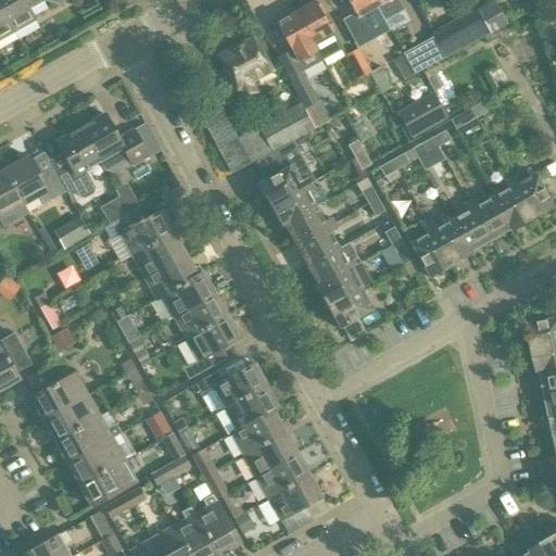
[(64,3),(65,0),(0,0),(0,5),(15,35),(37,23),(30,11),(45,2),(59,7),(64,3)]
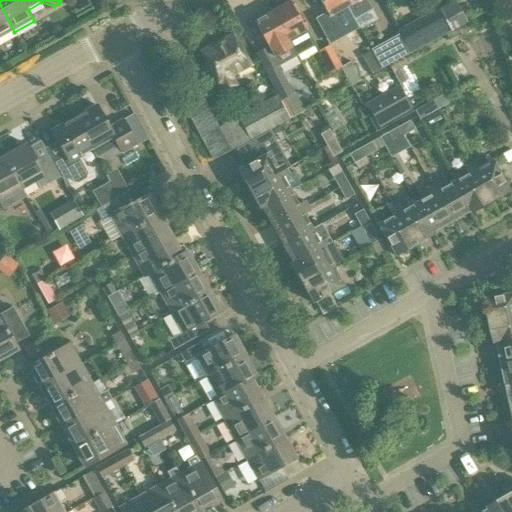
[(347,7),(342,0),(319,0),(329,17),(328,18),(335,31),(344,26),(337,13),(347,8),(347,7)]
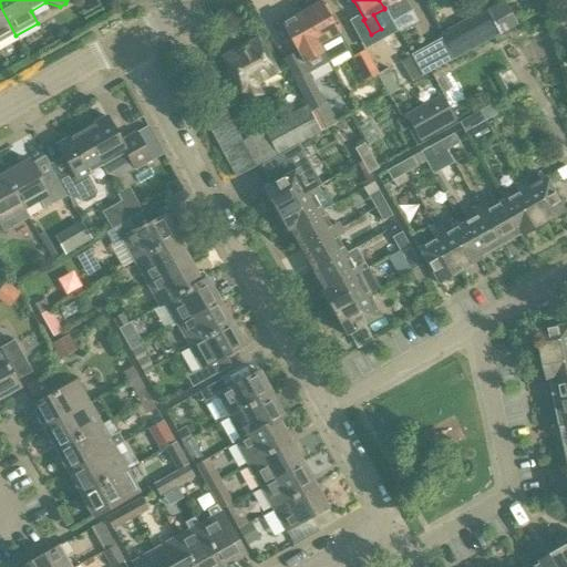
[(405,0),(379,0),(384,8),(392,21),(412,11),(405,0)]
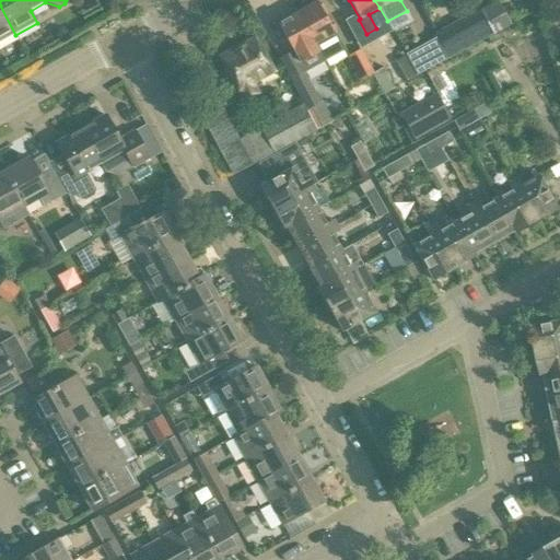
[(493,36),(511,26),(498,1),(479,11),(493,36)]
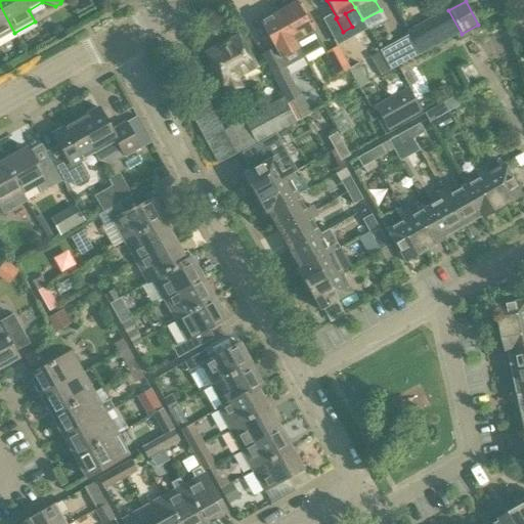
[(277,12),(294,42),(304,36),(311,50),(321,44),(314,31),(312,32),(296,2),(277,12)]
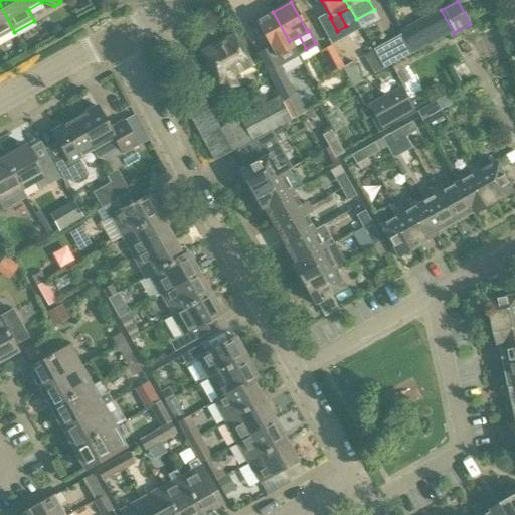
[(0,39),(14,32),(0,5),(0,39)]
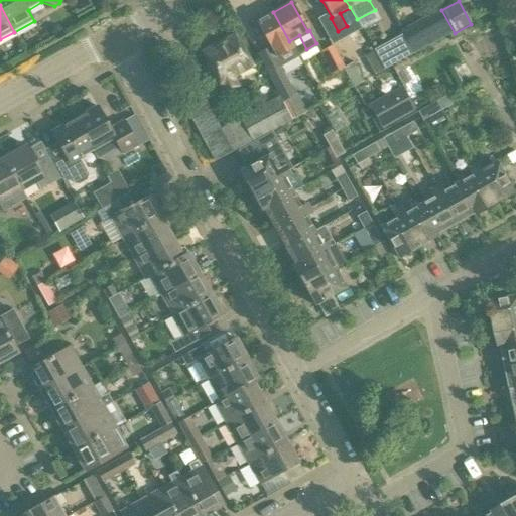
[(289,41),(273,12),(255,23),(270,50),(258,57),(270,79),(281,73),(278,68),(297,56),(289,41)]
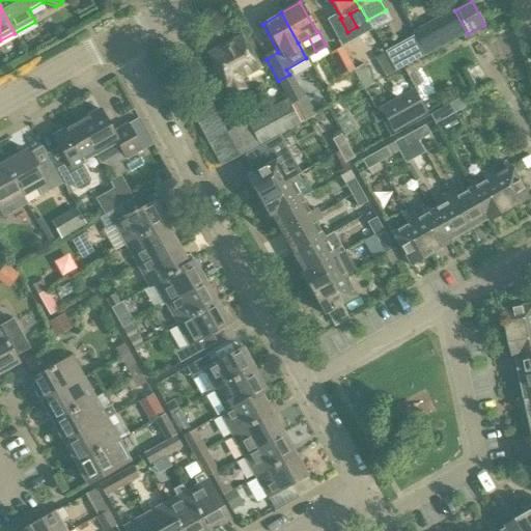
[(530,22),(530,18),(520,20),(525,42),(530,39),(530,22)]
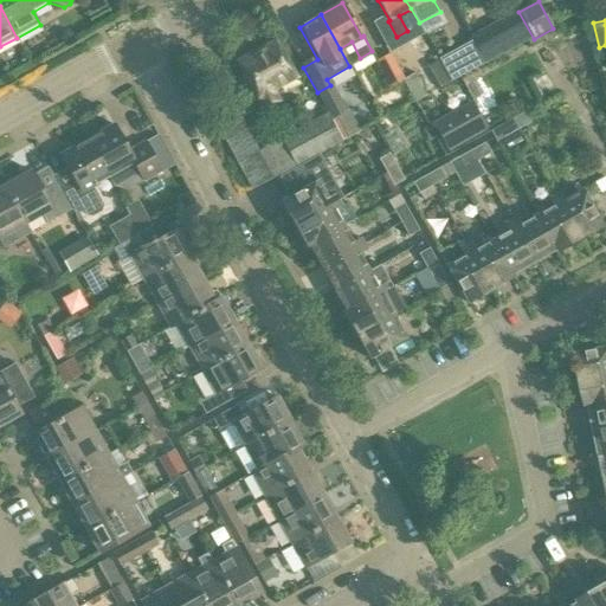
[(440,60),(452,82),(485,65),(471,40),(451,52),(439,59),(440,60)]
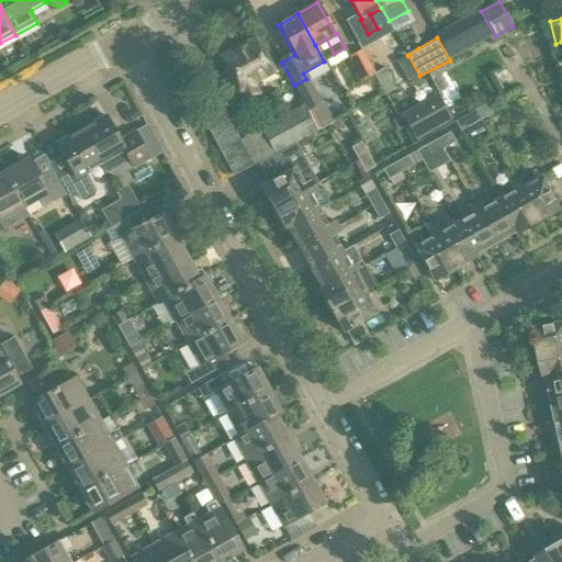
[(220,57),(239,93),(240,92),(246,102),(261,93),(256,85),(274,74),(255,38),(220,57)]
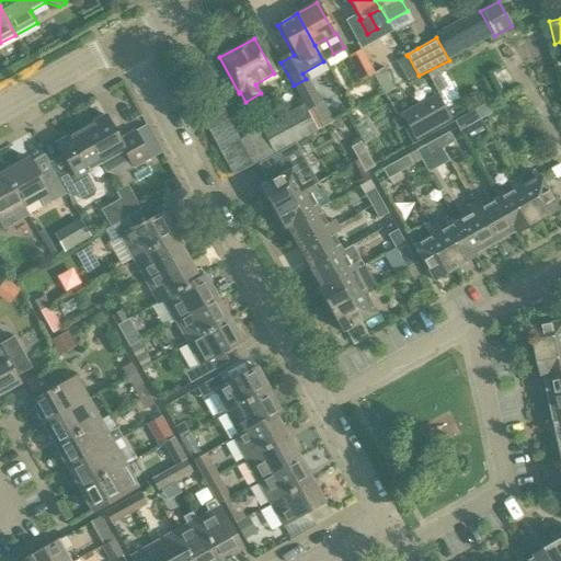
[(373,73),(359,50),(347,58),(362,82),(374,76),(373,73)]
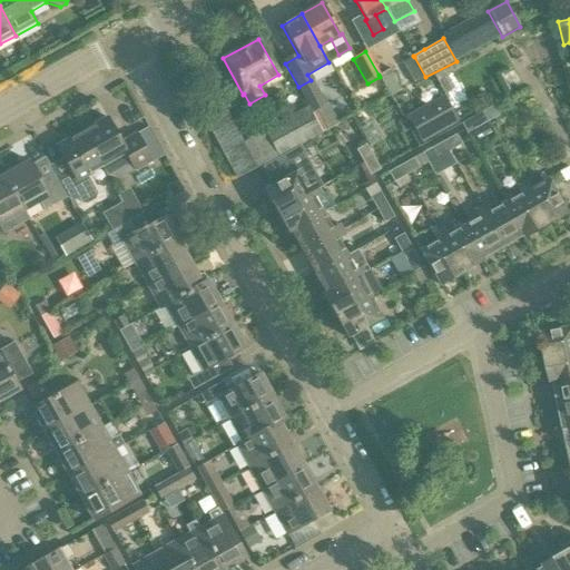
[(390,69),(379,75),(380,77),(391,96),(402,90),(390,69)]
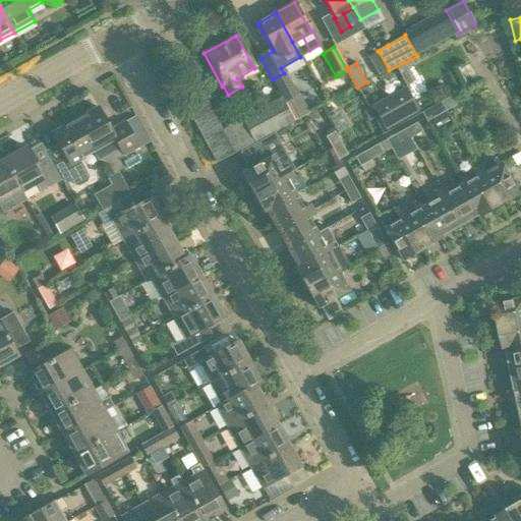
[(297,97),(284,73),(273,79),(285,103),(297,97)]
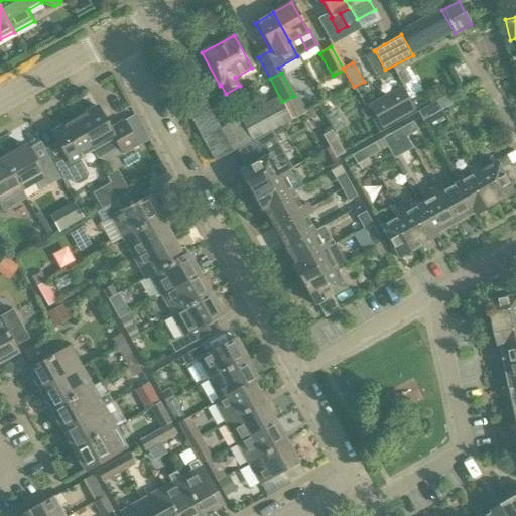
[(400,89),(368,108),(381,132),(414,114),(400,89)]
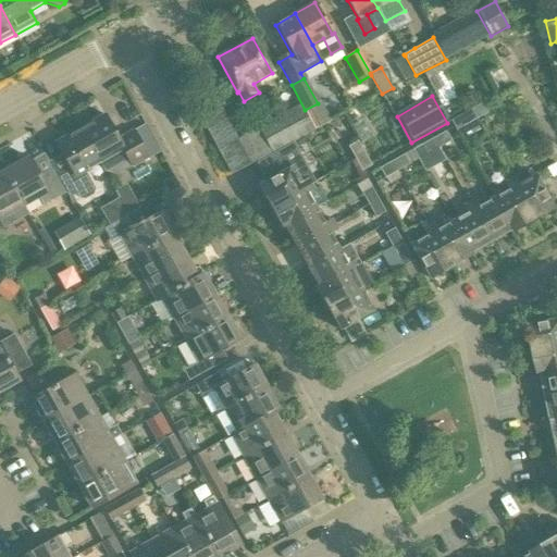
[(484,103),(471,110),(477,120),(490,113),(484,103)]
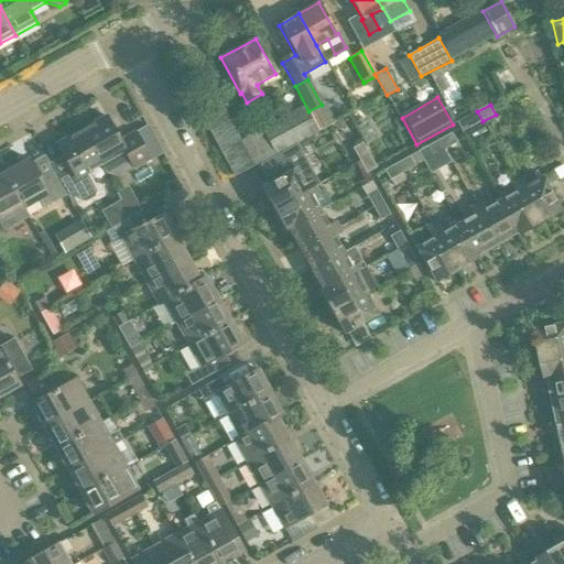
[(320,131),(312,117),(308,111),(305,106),(240,141),(221,106),(202,117),(235,177),(320,131)]
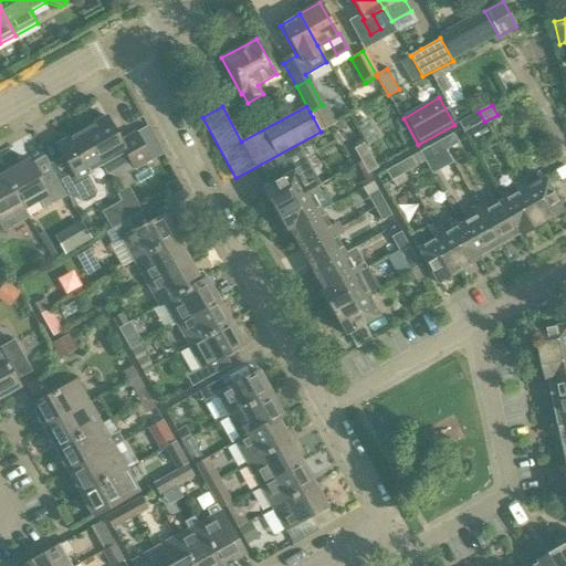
[(484,122),(479,112),(467,118),(472,128),(484,122)]
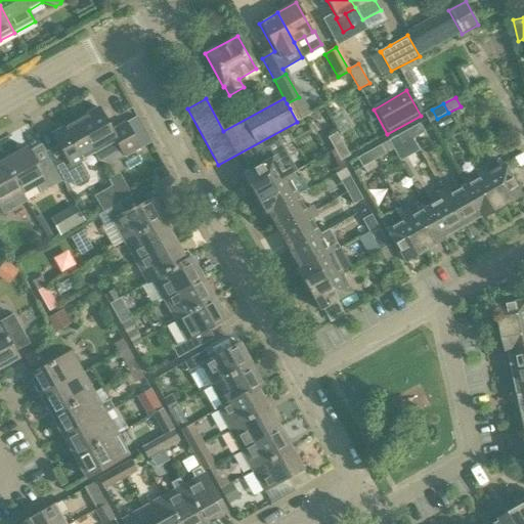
[(98,108),(75,122),(93,155),(94,154),(98,162),(108,164),(124,156),(137,148),(124,125),(112,132),(98,108)]
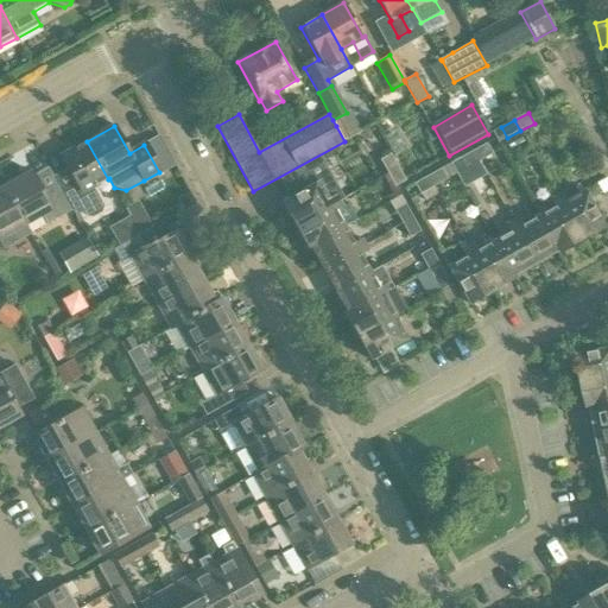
[(159,137),(144,145),(159,172),(173,164),(159,137)]
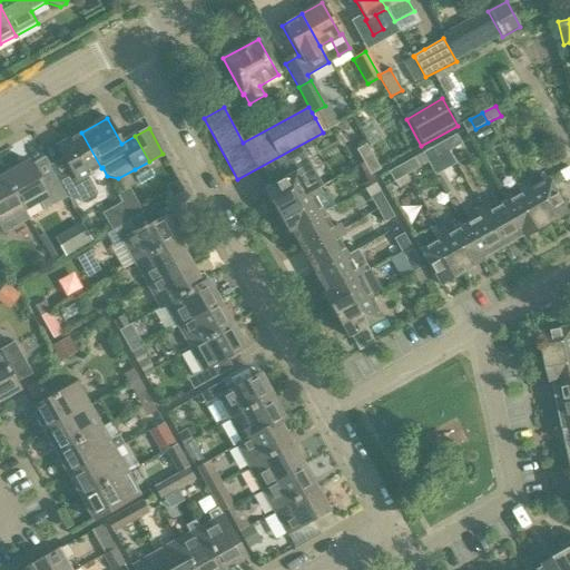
[(69,173),(57,179),(67,198),(68,197),(70,203),(78,198),(80,203),(87,205),(95,199),(97,193),(87,176),(101,168),(81,133),(56,148),(69,173)]
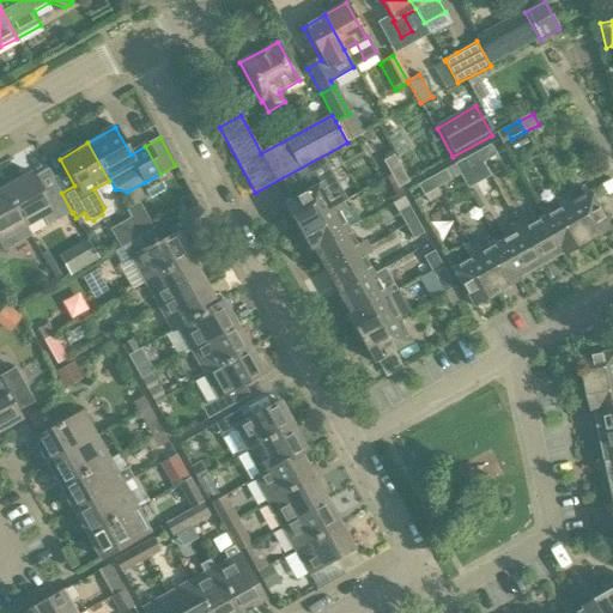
[(477,152),(483,163),(496,155),(490,144),(477,152)]
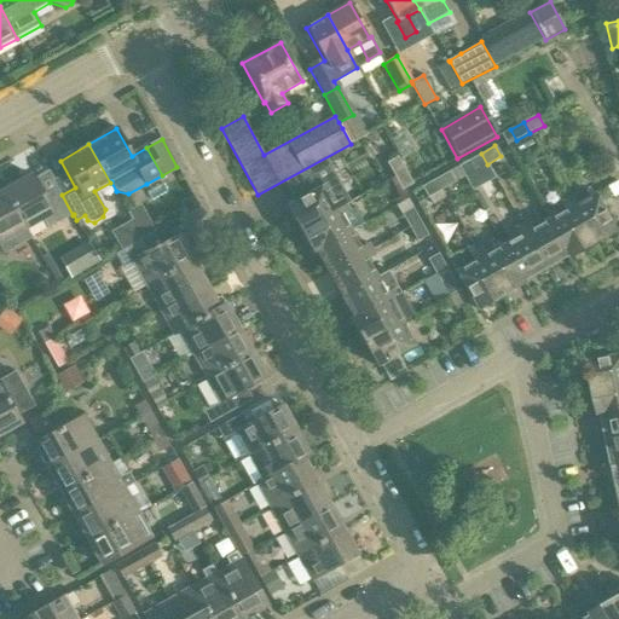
[(464,177),(487,165),(481,154),(458,166),(464,177)]
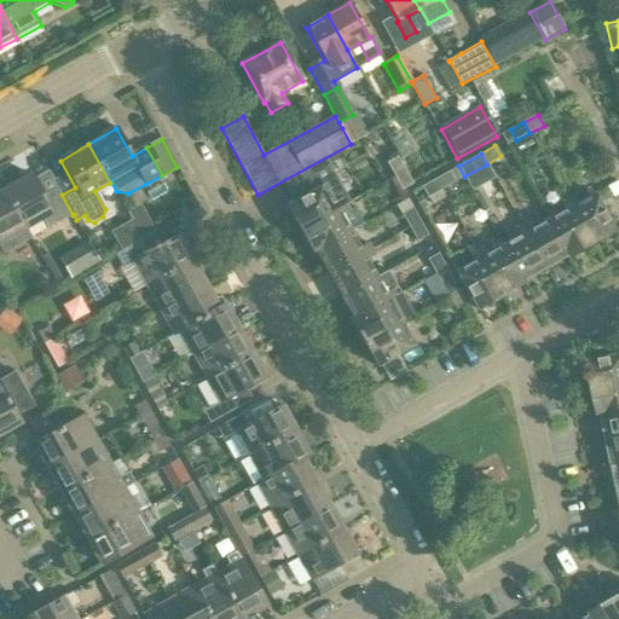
[(387,163),(394,177),(405,171),(398,156),(387,163)]
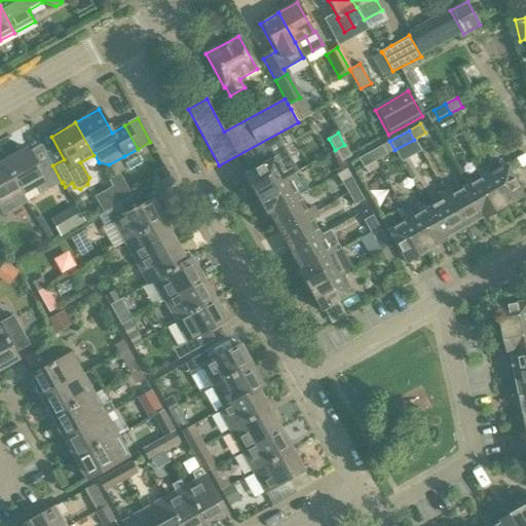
[(277,137),(243,155),(253,172),(243,177),(255,196),(294,174),(297,173),(277,137)]
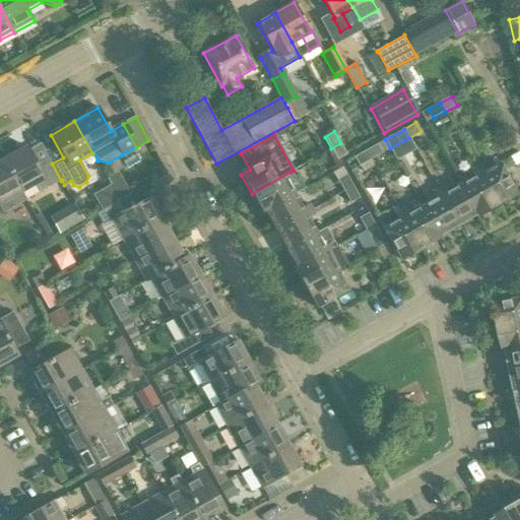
[(367,150),(372,159),(390,148),(385,139),(367,150)]
